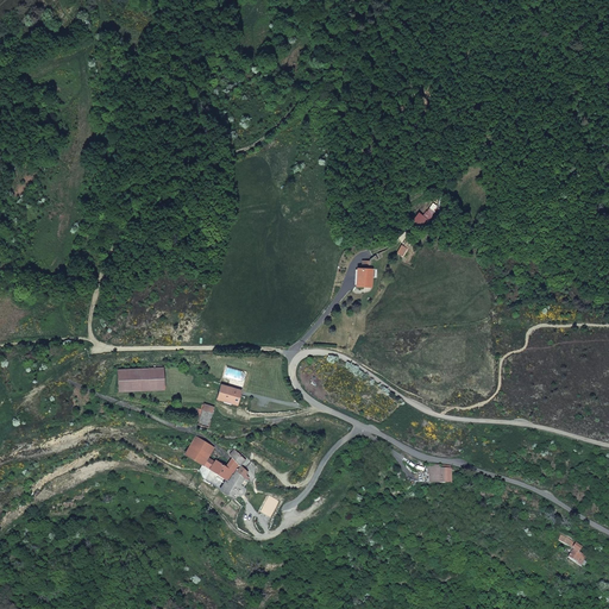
[(358,269),(358,276),(359,276),(359,277),(359,286),(371,286),(371,277),(369,277),(369,269),(358,269)]
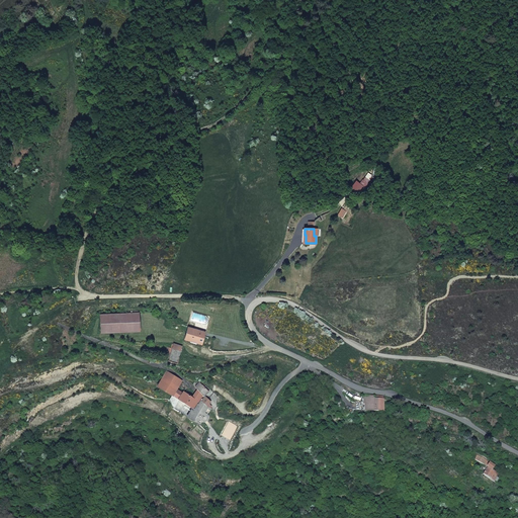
[(138,314),(100,315),(102,334),(140,332),(138,314)]
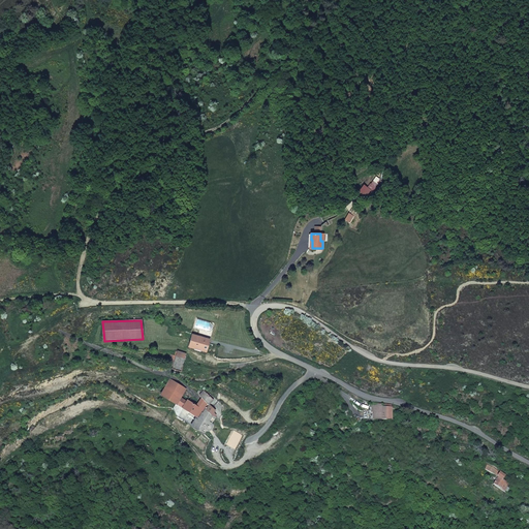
[(190,346),(207,350),(208,350),(210,342),(207,341),(208,337),(193,334),(190,346)]
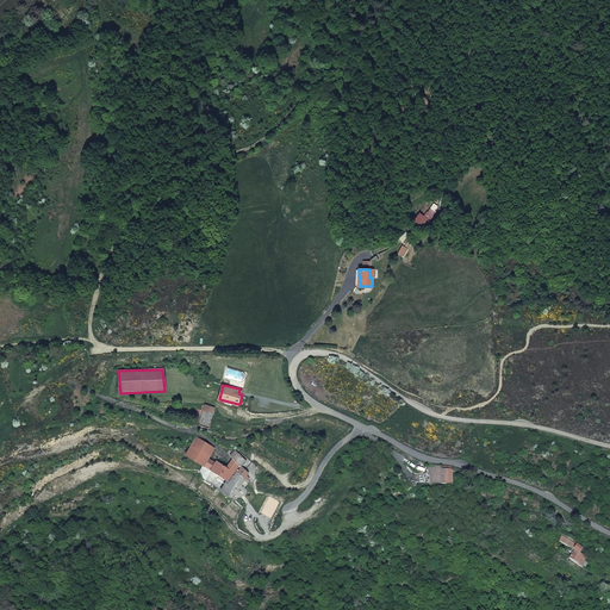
[(209,427),(213,412),(201,410),(200,416),(197,415),(195,419),(198,421),(197,424),(209,427)]
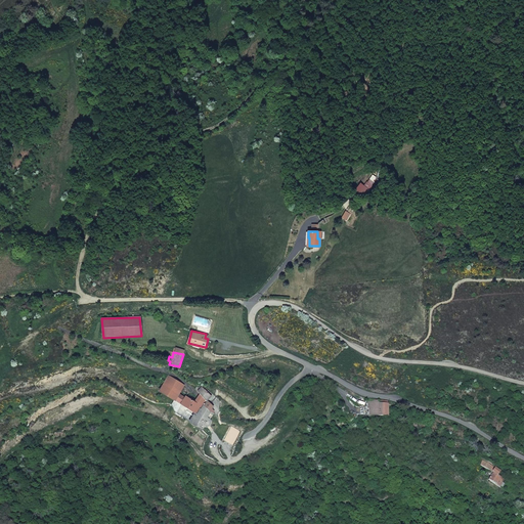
[(171,403),(178,408),(176,411),(187,420),(195,425),(204,417),(208,409),(209,408),(211,405),(206,399),(203,402),(204,403),(203,405),(193,399),(186,394),(184,395),(178,391),(183,383),(169,374),(159,389),(173,399),(171,403)]
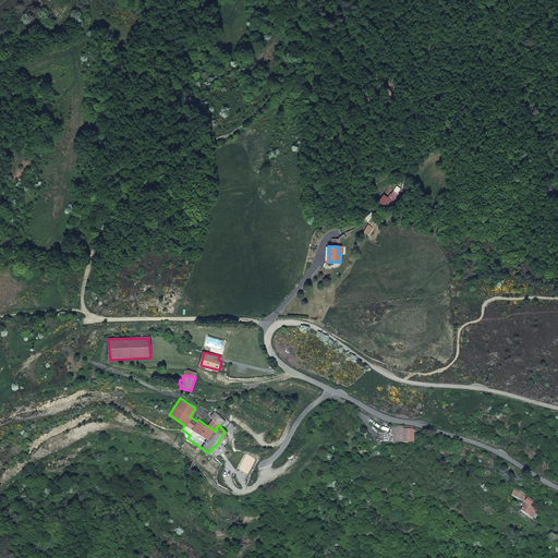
[(211,417),(218,425),(223,420),(214,410),(209,415),(211,417)]
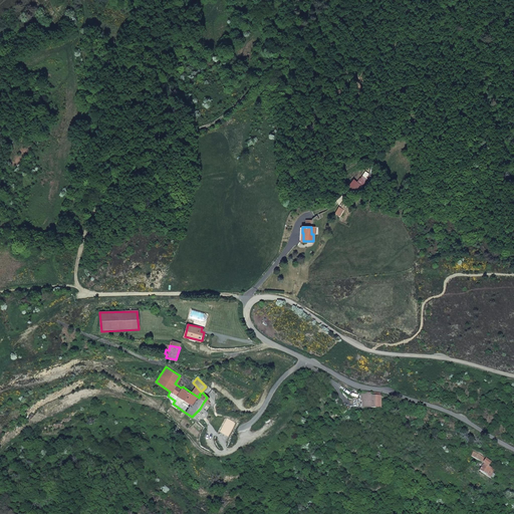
[(201,392),(195,384),(190,392),(199,398),(200,396),(199,395),(202,392),(201,392)]
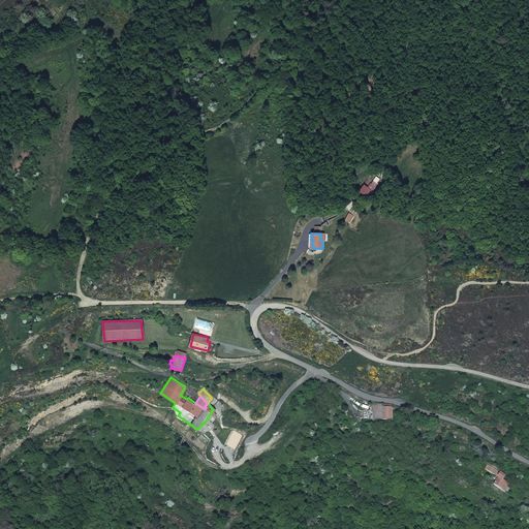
[(392,409),(382,408),(383,407),(372,405),(371,409),(371,411),(373,411),(372,418),(380,419),(390,422),(392,409)]
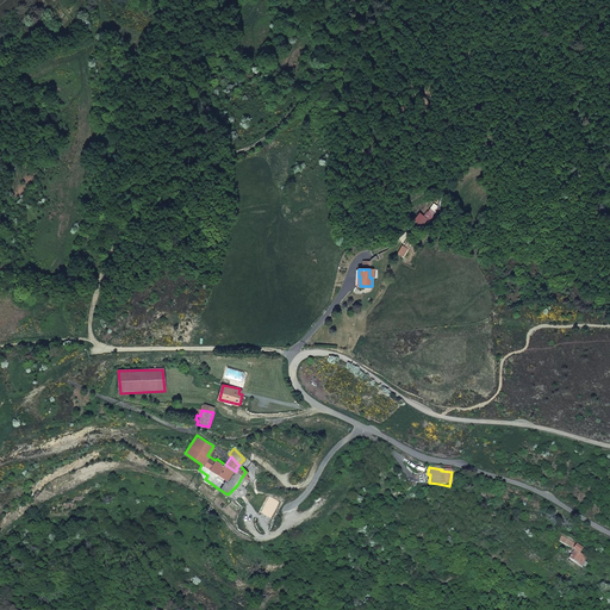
[(421,483),(439,486),(439,484),(429,483),(430,474),(428,474),(428,472),(419,471),(419,472),(421,473),(421,483)]
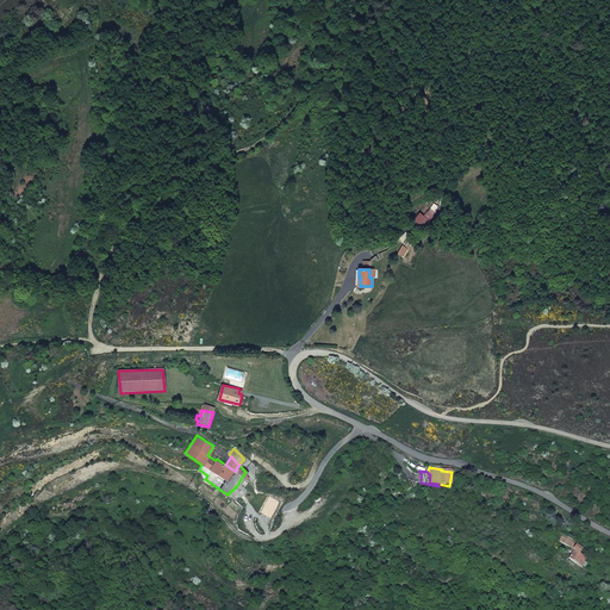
[(559,541),(572,551),(573,548),(577,542),(564,534),(559,541)]
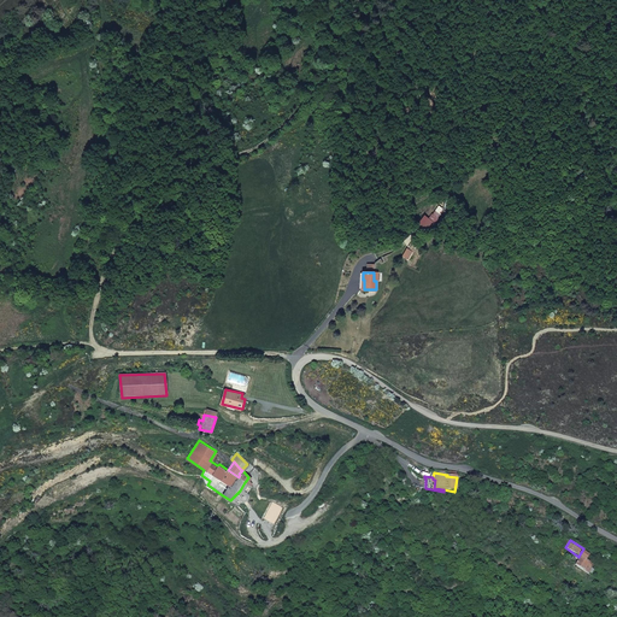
[(575,563),(589,573),(597,564),(580,554),(579,557),(575,563)]
